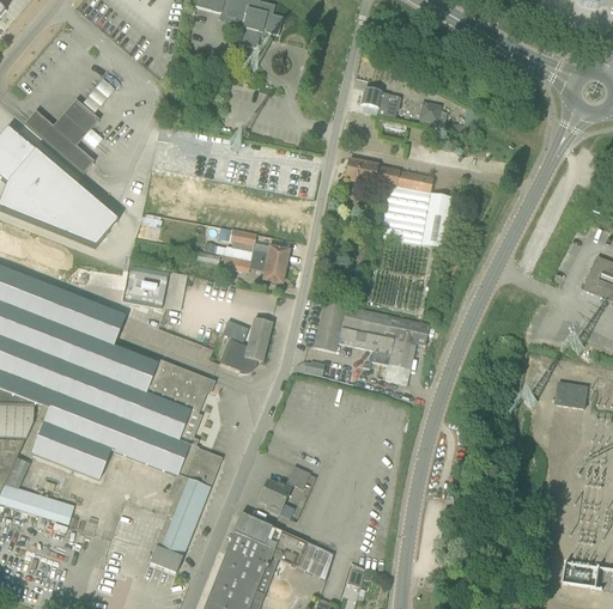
[(218,19),(224,20),(234,23),(231,30),(241,32),(238,43),(256,48),(260,35),(266,37),(267,31),(279,35),(284,16),(273,13),(275,4),(260,0),(196,0),(195,6),(220,12),(218,19)]
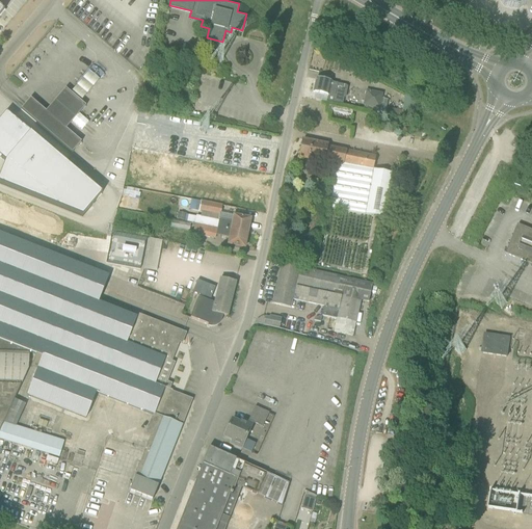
[(90,69),(74,87),(83,96),(101,77),(90,69)]
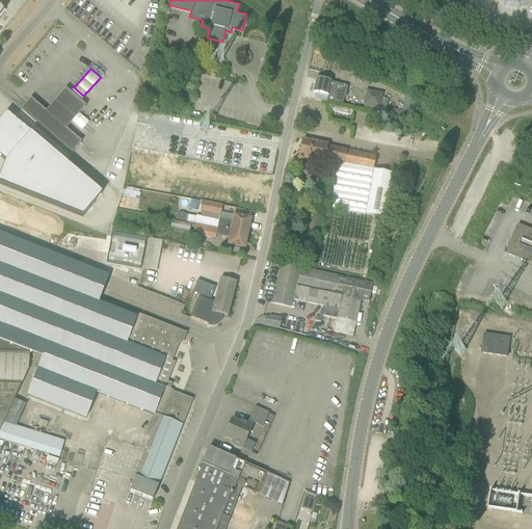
[(313,89),(328,93),(327,100),(343,103),(344,96),(347,83),(338,81),(333,80),(316,77),(313,89)]
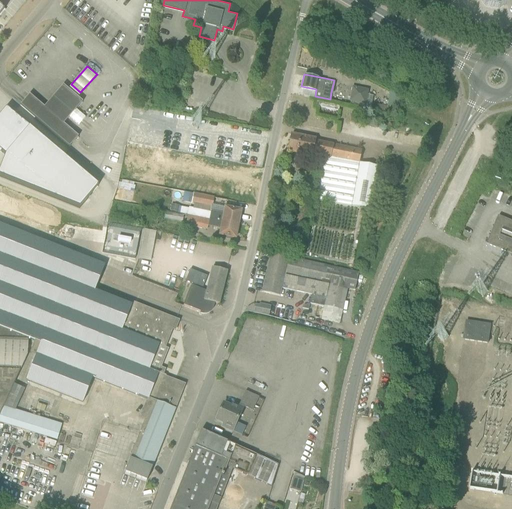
[(25,98),(20,103),(69,145),(73,141),(78,134),(64,122),(66,119),(82,100),(78,96),(68,87),(63,83),(47,102),(44,105),(29,92),(25,98)]
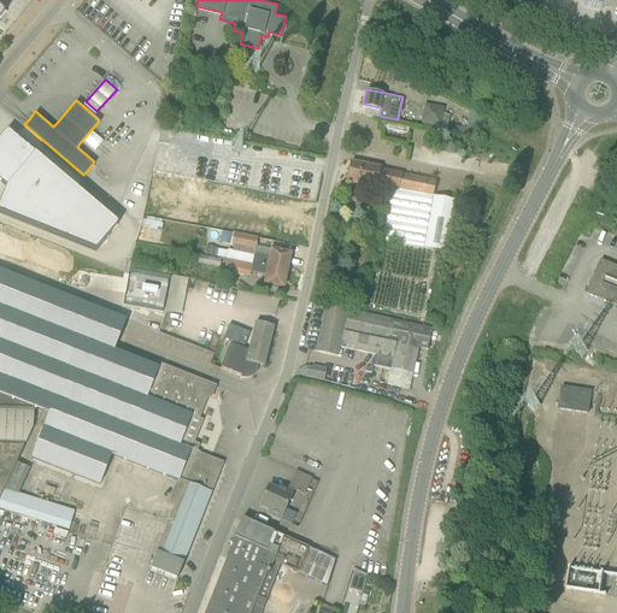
[(441,123),(445,105),(424,101),(422,121),(441,123)]
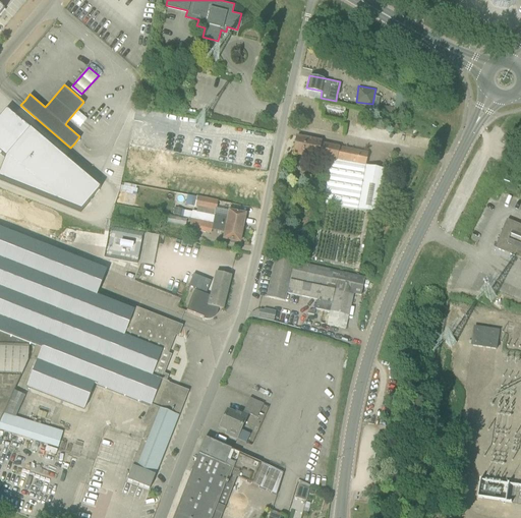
[(397,90),(395,101),(407,103),(408,95),(397,90)]
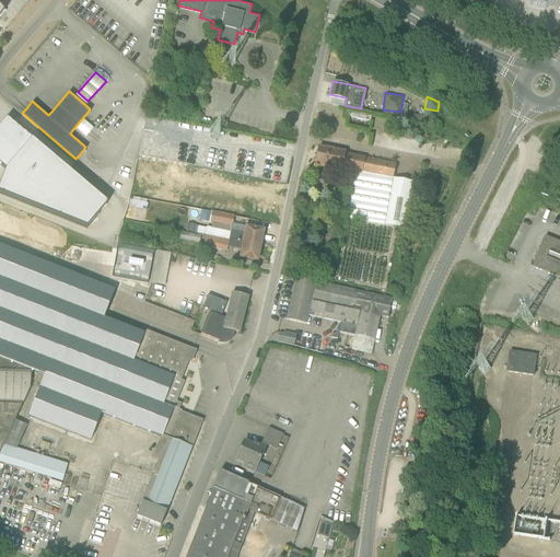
[(372,114),(346,108),(345,114),(371,119),(372,114)]
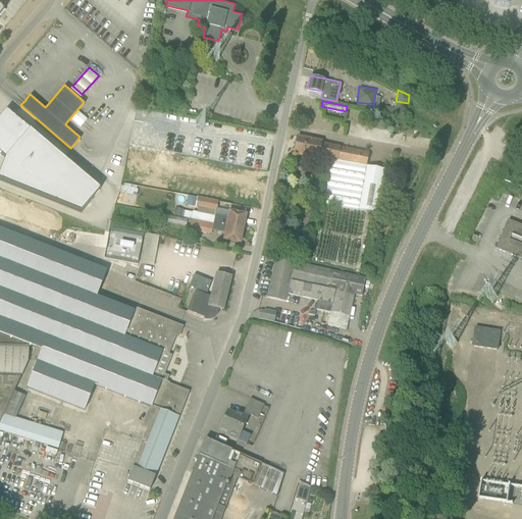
[(101,188),(8,108),(0,117),(0,152),(1,151),(9,157),(5,180),(82,210),(101,188)]
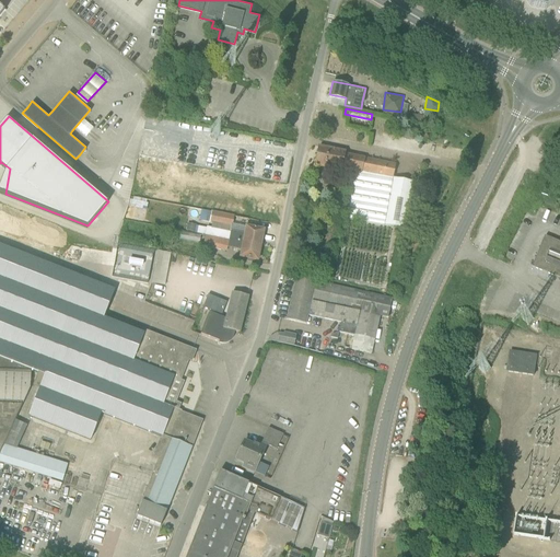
[(315,163),(317,164),(340,169),(341,166),(354,170),(354,172),(356,172),(353,178),(352,185),(353,185),(351,192),(350,199),(349,206),(347,218),(360,220),(405,228),(413,180),(393,175),(395,162),(345,151),(318,144),(315,163)]
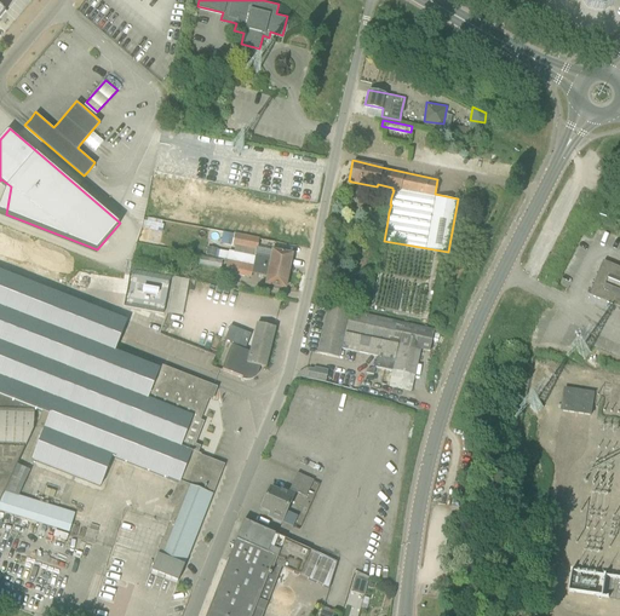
[(155,241),(160,222),(147,219),(143,237),(155,241)]
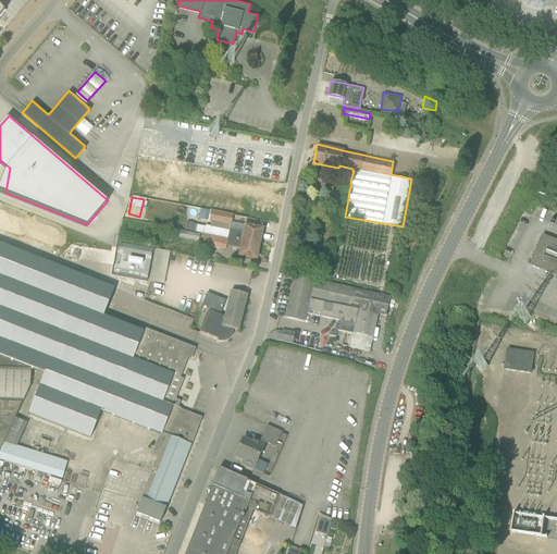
[(233,213),(211,209),(200,207),(198,218),(209,219),(209,220),(211,220),(231,224),(232,221),(233,213)]
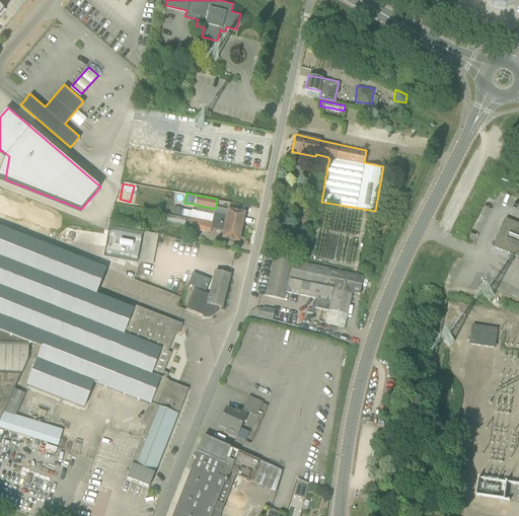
[(214,213),(196,209),(192,208),(192,209),(182,207),(181,207),(180,213),(180,214),(190,215),(190,216),(241,225),(244,211),(228,208),(227,215),(214,212),(214,213)]
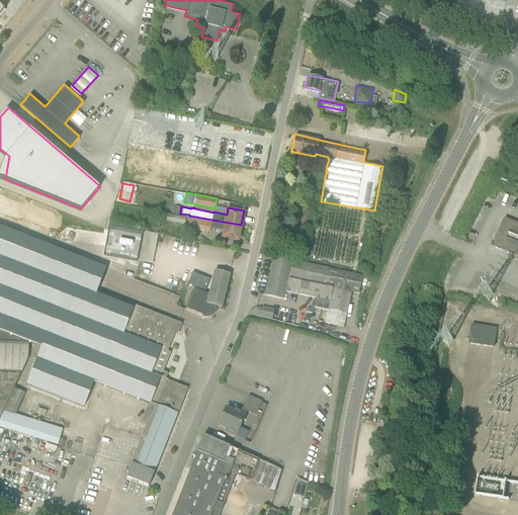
[(223,236),(235,238),(239,239),(241,225),(189,216),(188,226),(209,230),(210,227),(224,229),(223,236)]
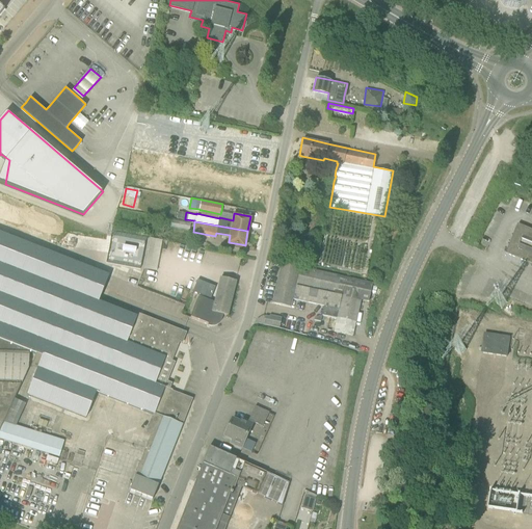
[(531,227),(519,221),(506,250),(531,262),(531,227)]
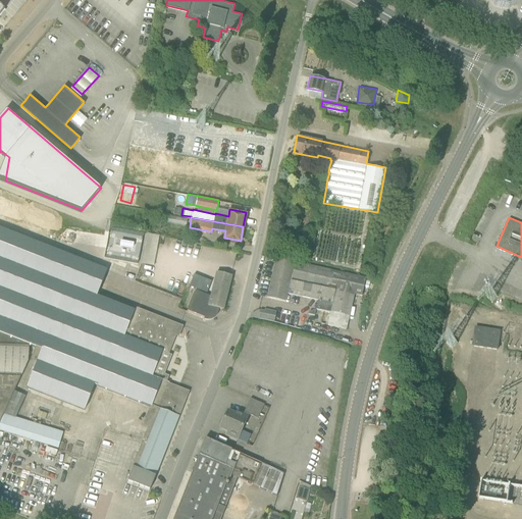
[(106,269),(74,257),(0,226),(0,342),(28,344),(29,342),(36,345),(31,358),(37,360),(36,361),(94,384),(94,382),(150,404),(149,406),(178,417),(189,390),(166,380),(169,374),(164,372),(171,354),(169,353),(180,323),(135,305),(133,309),(97,295),(106,269)]
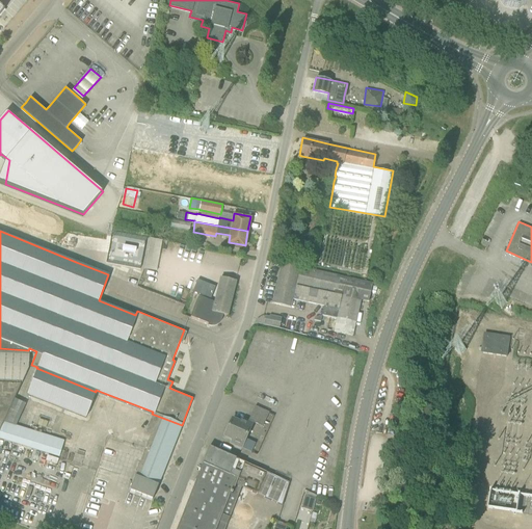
[(334,329),(352,334),(362,298),(365,298),(369,299),(373,282),(363,280),(282,261),(272,301),(291,306),(293,297),(324,305),(322,313),(315,315),(314,318),(321,319),(322,314),(329,315),(337,317),(334,329)]
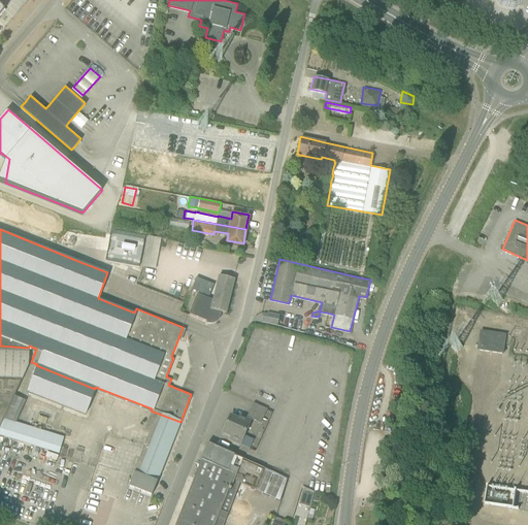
[(218,316),(218,315),(216,314),(218,309),(226,312),(234,277),(219,273),(212,298),(198,292),(190,313),(207,319),(206,321),(207,322),(208,319),(208,320),(209,320),(210,320),(212,320),(213,320),(213,319),(215,319),(216,318),(217,317),(217,316),(218,316)]
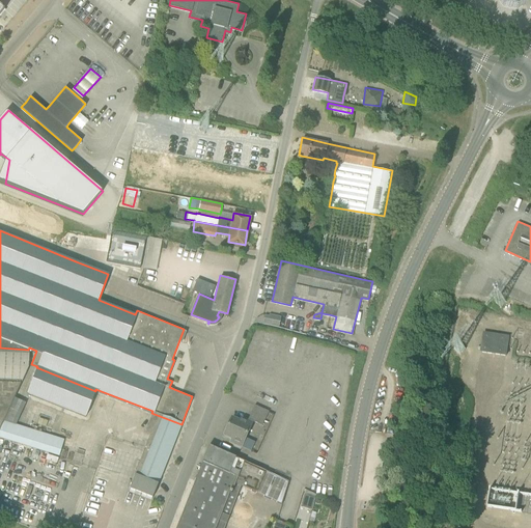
[(256,316),(255,321),(279,326),(281,315),(270,313),(269,314),(262,313),(256,316)]
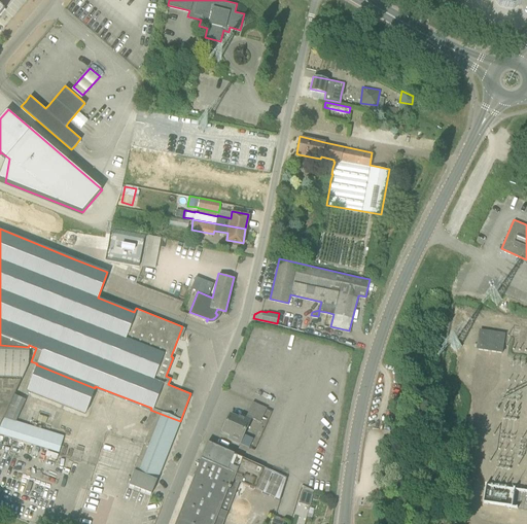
[(503,351),(506,332),(480,327),(477,348),(503,351)]
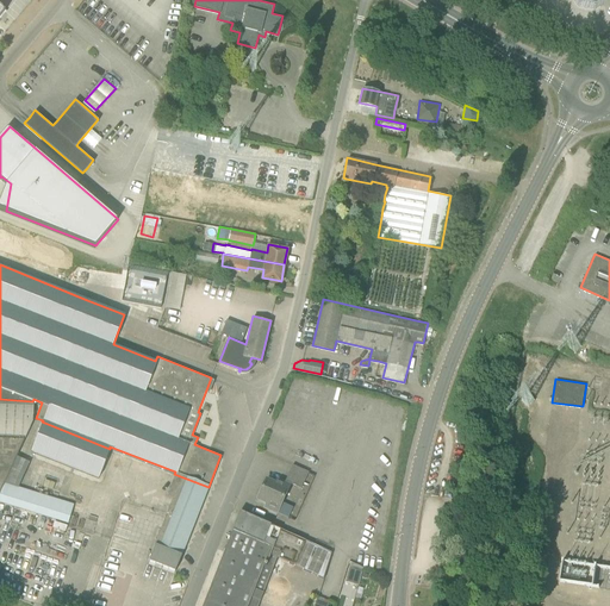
[(0,424),(29,426),(32,418),(33,401),(32,401),(0,399),(0,424)]
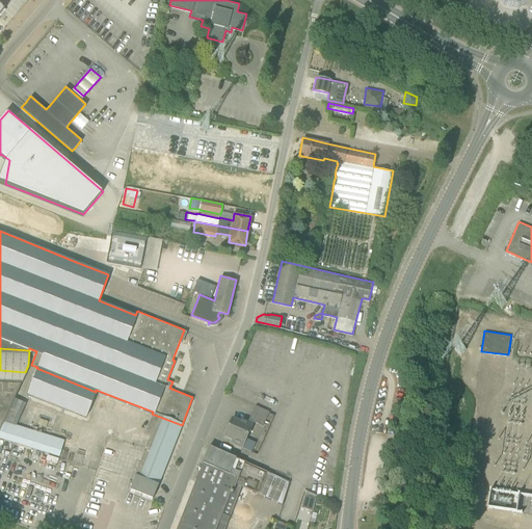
[(86,416),(96,392),(36,368),(27,393),(86,416)]
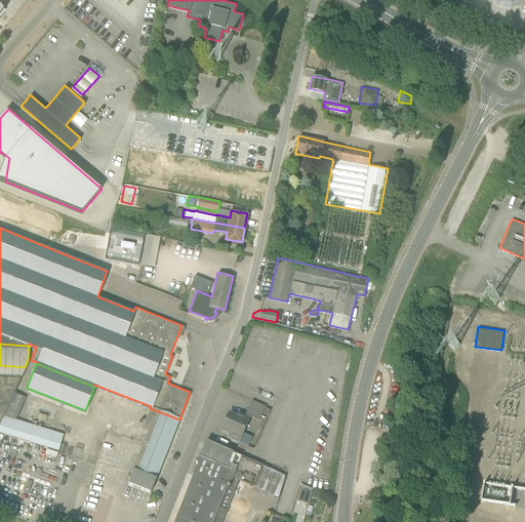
[(25,367),(0,365),(0,426),(14,392),(13,391),(25,367)]
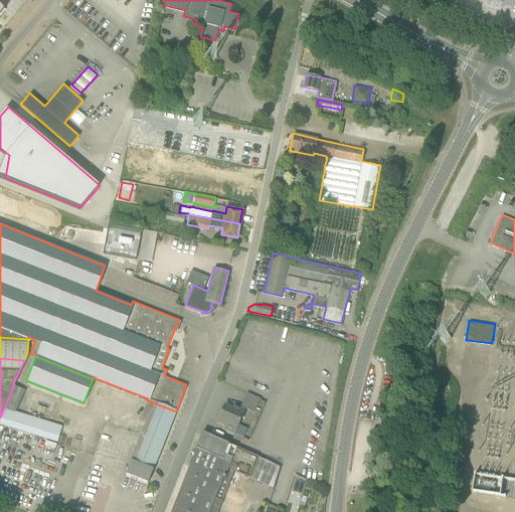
[(0,421),(56,440),(59,430),(61,424),(16,410),(25,389),(14,384),(0,417),(0,421)]
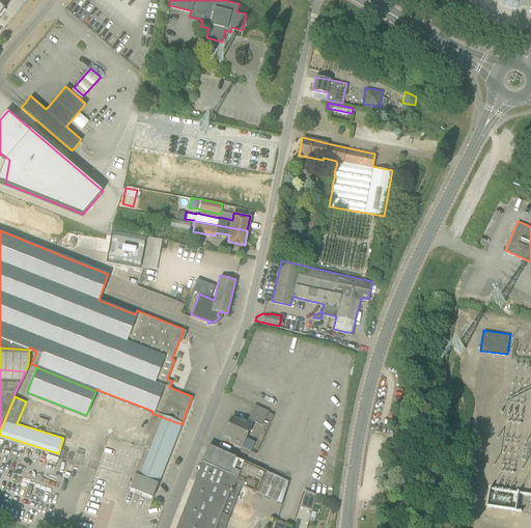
[(254,404),(248,417),(262,424),(269,410),(254,404)]
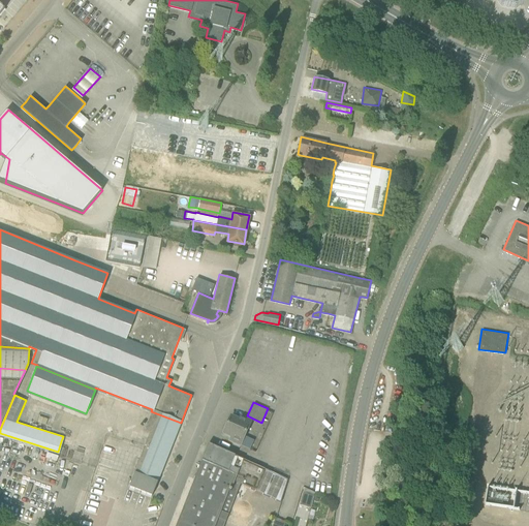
[(152,494),(153,491),(167,456),(181,423),(151,411),(146,426),(151,429),(145,445),(129,486),(152,494)]
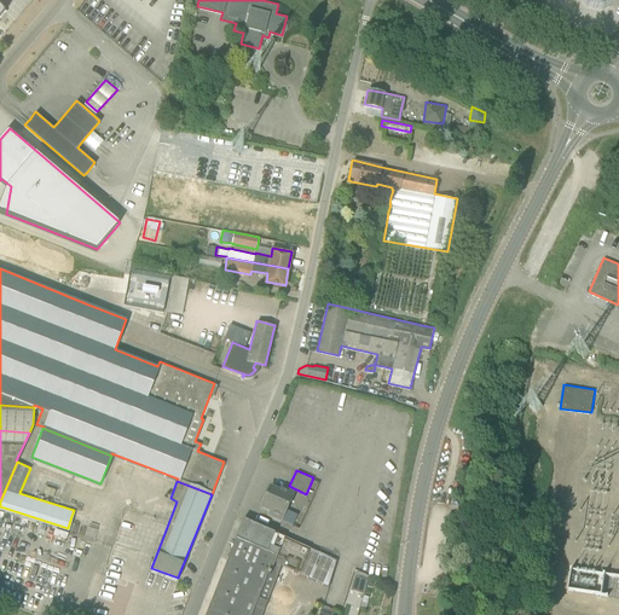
[(298,514),(296,512),(284,508),(291,491),(284,487),(283,491),(270,486),(261,504),(270,508),(268,512),(281,518),(291,523),(293,523),(298,514)]
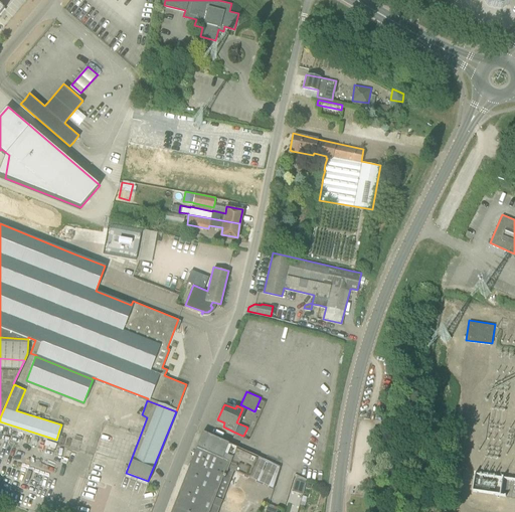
[(202,431),(196,447),(170,511),(217,511),(234,470),(243,474),(273,487),(280,465),(265,459),(228,442),(202,431)]
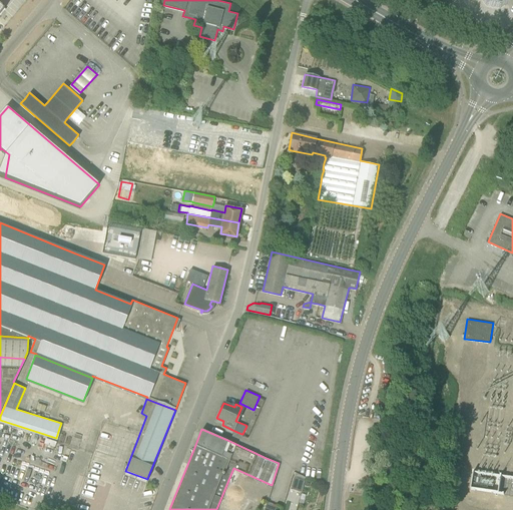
[(512,491),(512,473),(474,471),(472,489),(512,491)]
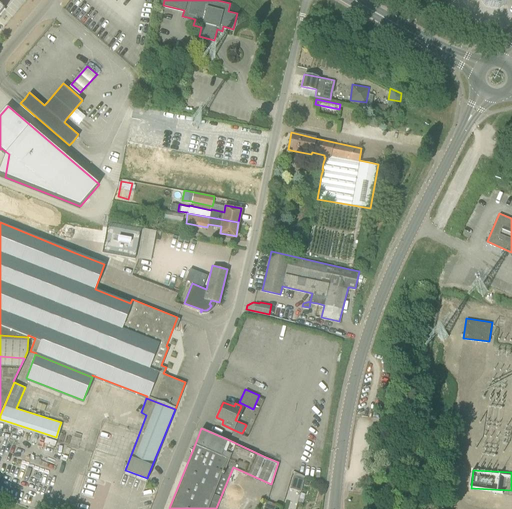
[(304,476),(293,473),(290,483),(300,487),(304,476)]
